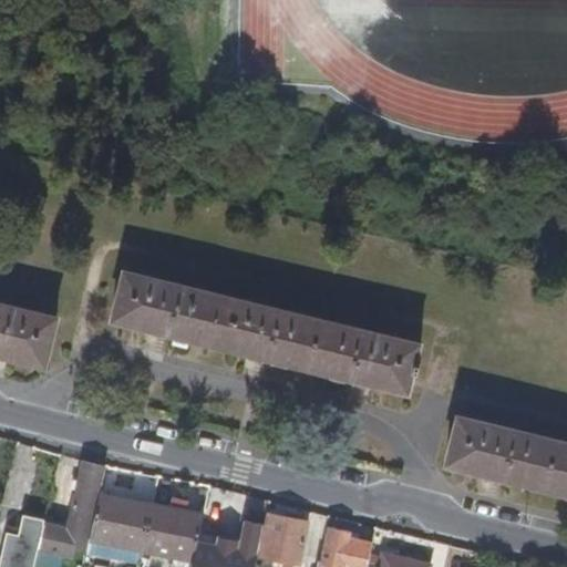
[(171,340),(249,360),(272,366),(360,388),(380,392),(410,400),(423,346),(122,270),(109,325),(150,334),(171,340)]
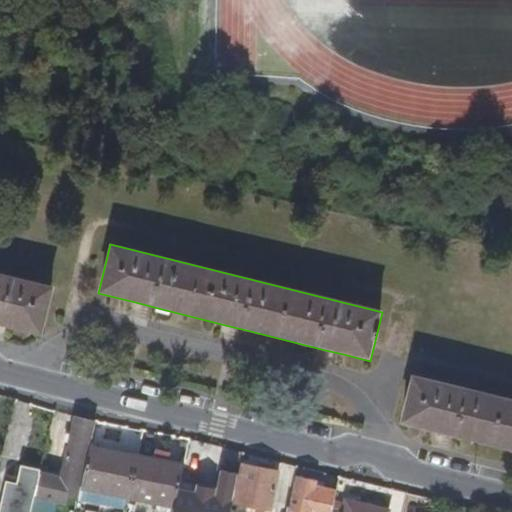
[(0,273),(0,324),(9,327),(38,334),(41,335),(53,287),(0,273)]
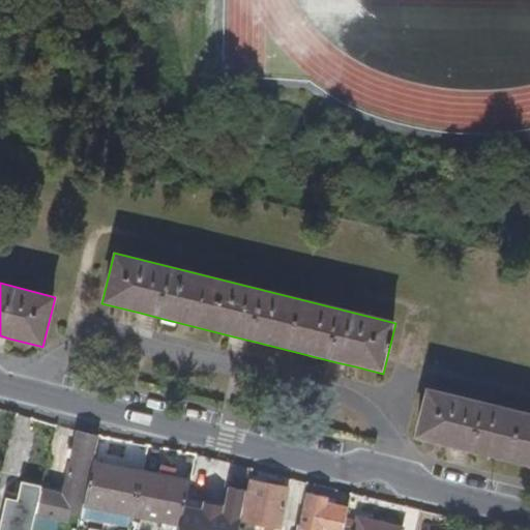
[(529,468),(529,413),(425,388),(413,440),(452,449),(470,453),(529,468)]
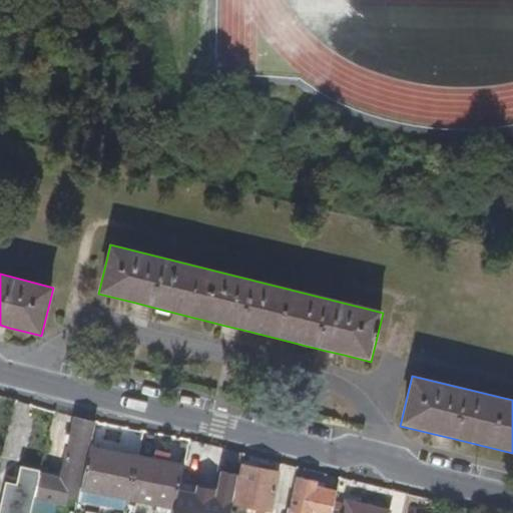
[(83,485),(91,442),(96,420),(77,416),(63,476),(42,471),(36,492),(65,498),(67,494),(80,497),(83,485)]
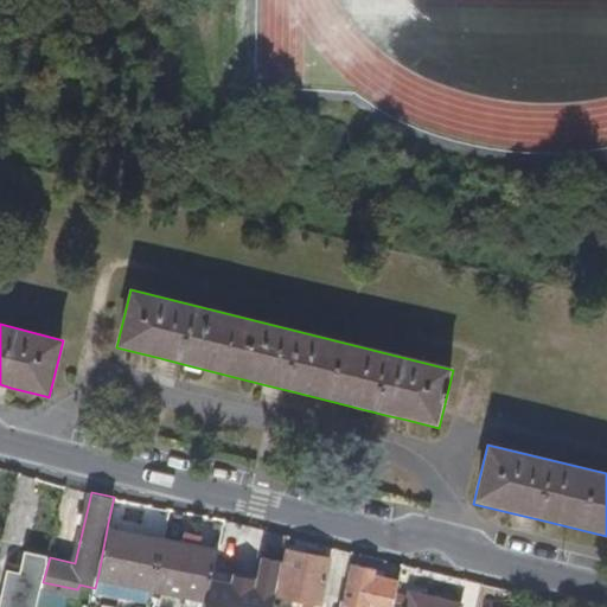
[(152,585),(164,535),(108,523),(98,574),(152,585)]
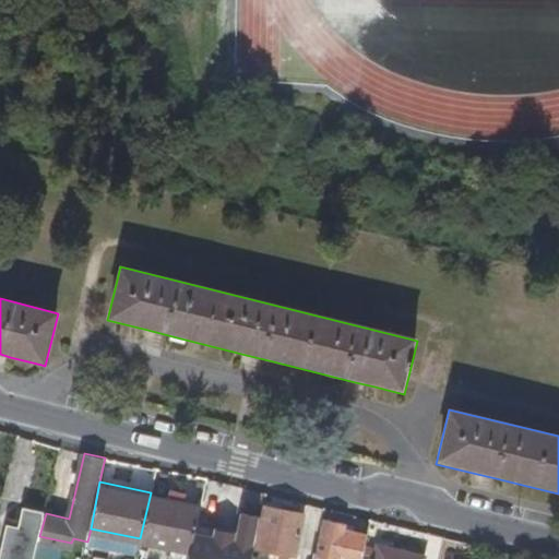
[(195,533),(202,503),(151,492),(140,538),(192,549),(195,533)]
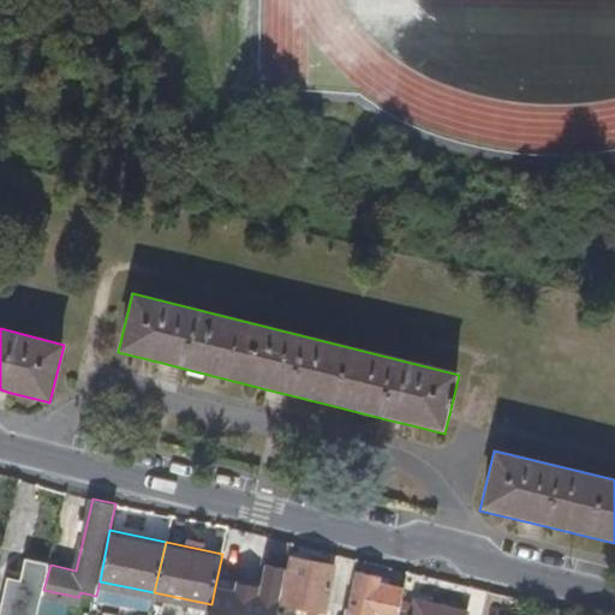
[(336,563),(292,554),(284,598),(327,607),(336,563)]
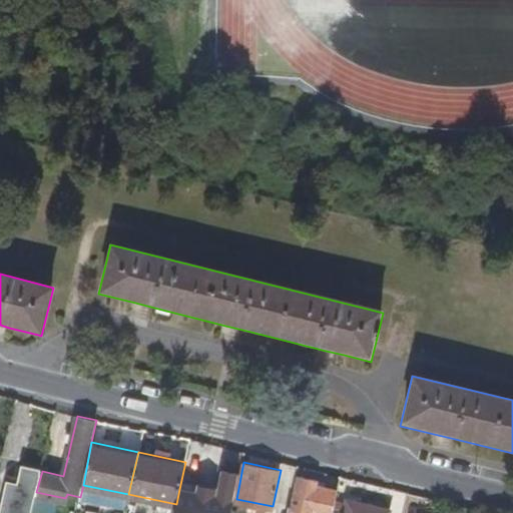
[(30,512),(36,492),(42,471),(42,468),(22,465),(18,483),(5,481),(0,510),(0,512),(30,512)]
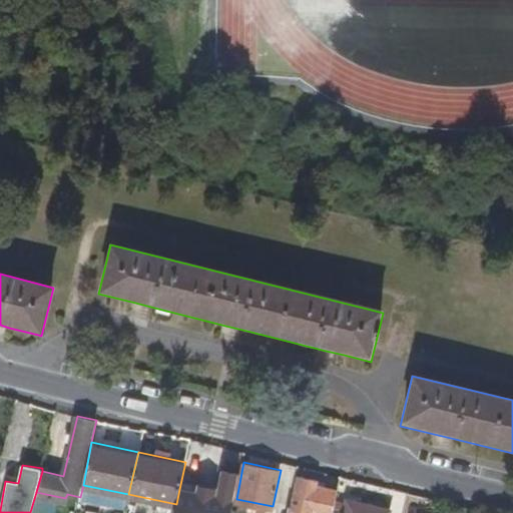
[(218,497),(179,489),(176,504),(173,512),(230,512),(238,475),(223,472),(218,497)]
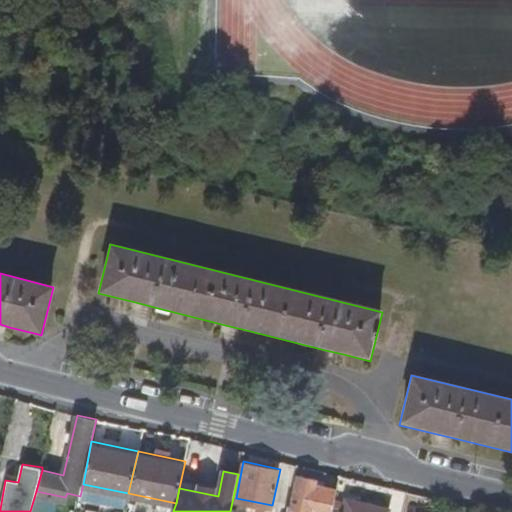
[(323,511),(332,511),(338,486),(317,482),(318,477),(298,473),(292,505),(323,511)]
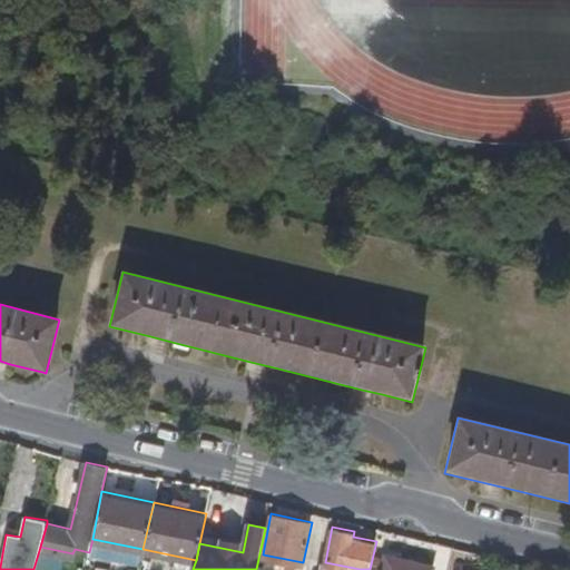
[(379,569),(432,569),(434,563),(384,552),(379,569)]
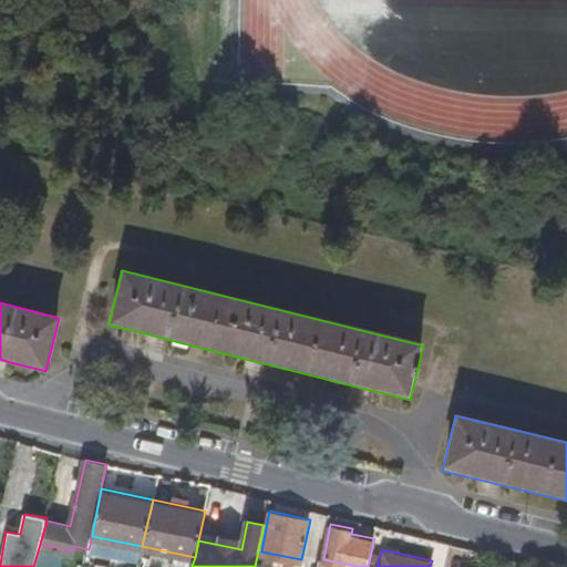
All buildings are outlined.
